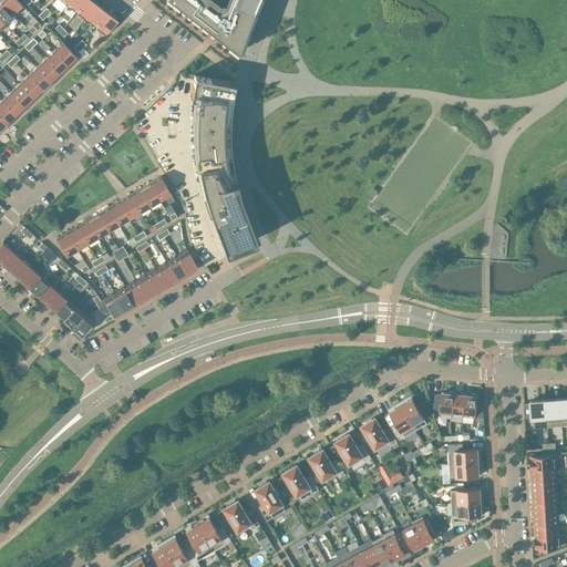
[(24,7),(18,0),(2,0),(1,1),(16,16),(24,7)]
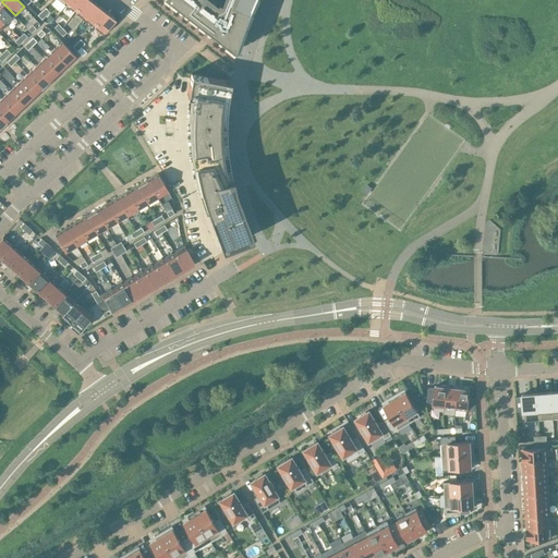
[(69,0),(65,4),(74,12),(83,0),(69,0)]
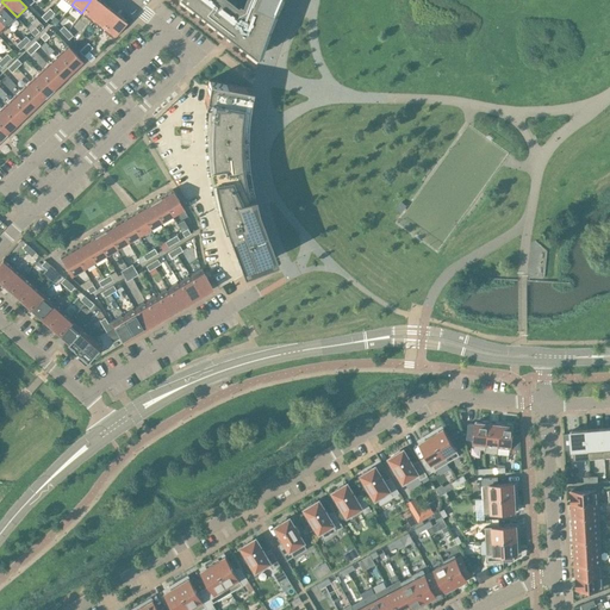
[(100,0),(91,0),(81,13),(92,20),(105,4),(100,0)]
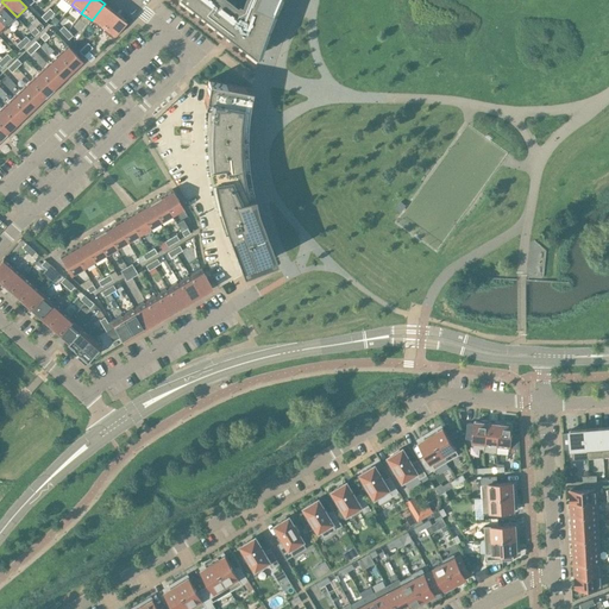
[(190,0),(259,55),(281,0),(190,0)]
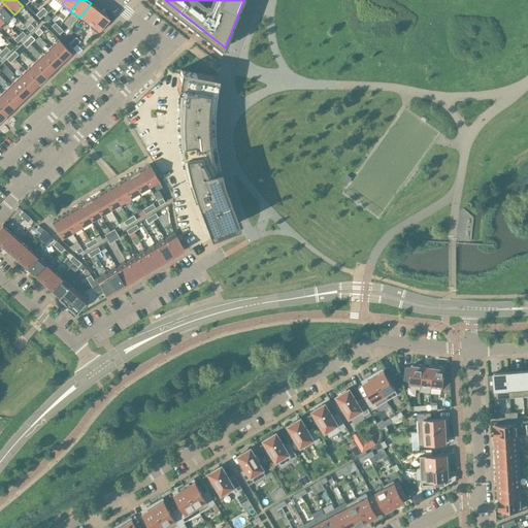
[(14,14),(1,1),(0,2),(0,15),(6,23),(14,14)]
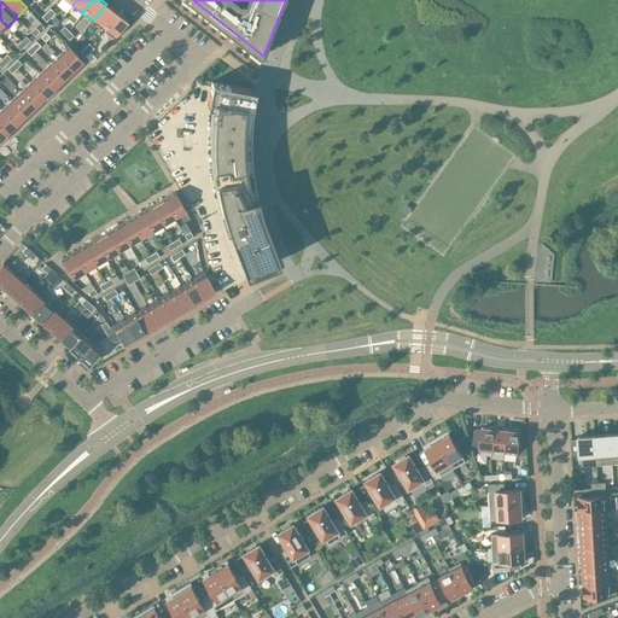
[(106,4),(93,21),(103,29),(117,12),(106,4)]
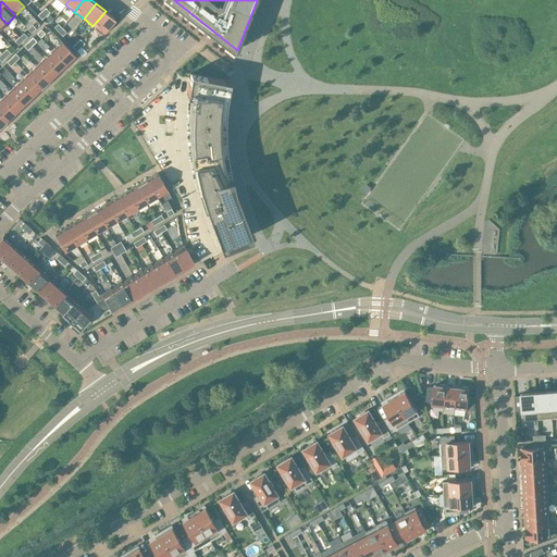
[(106,11),(93,26),(102,34),(114,19),(106,11)]
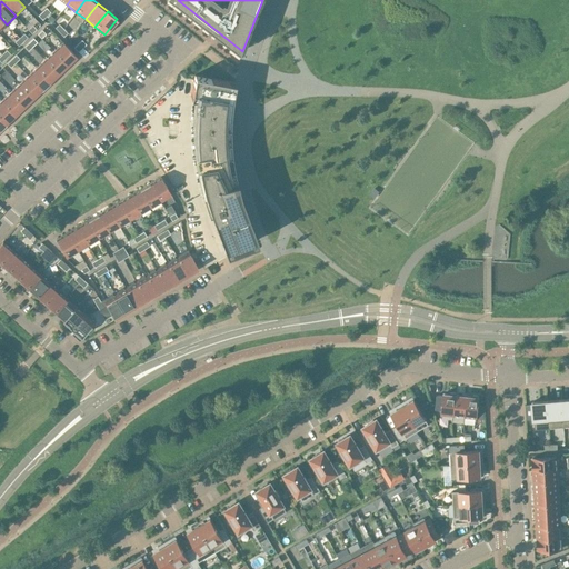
[(53,50),(68,66),(77,57),(62,42),(53,50)]
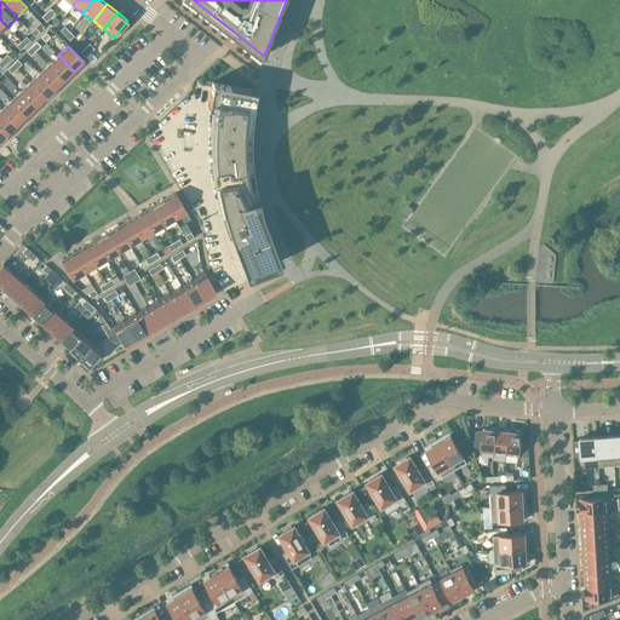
[(74,72),(58,55),(49,64),(64,80),(74,72)]
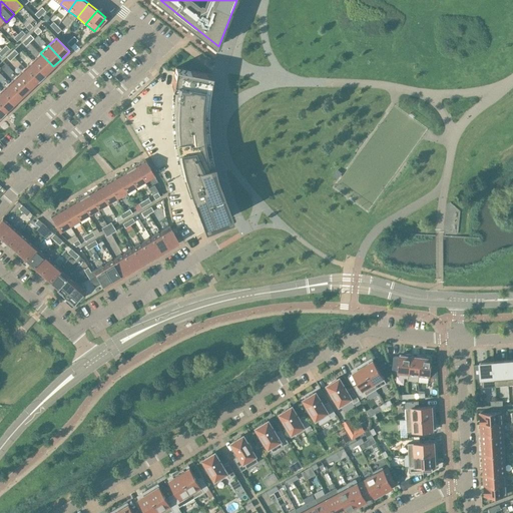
[(53,66),(40,53),(32,60),(45,74),(53,66)]
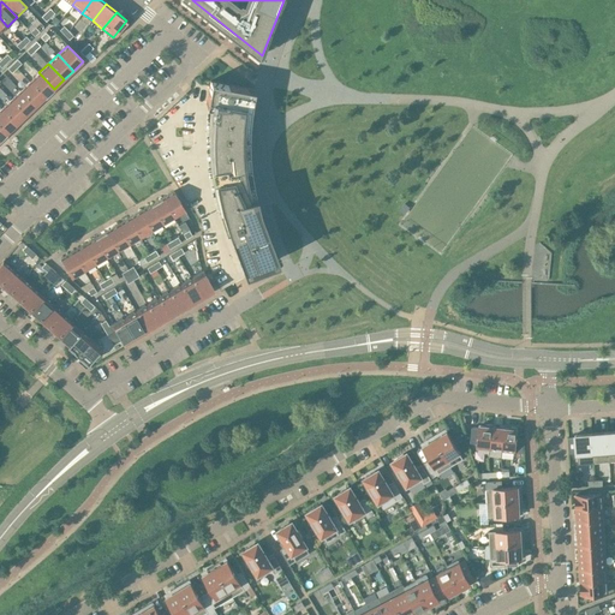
[(54,89),(39,72),(30,82),(45,97),(54,89)]
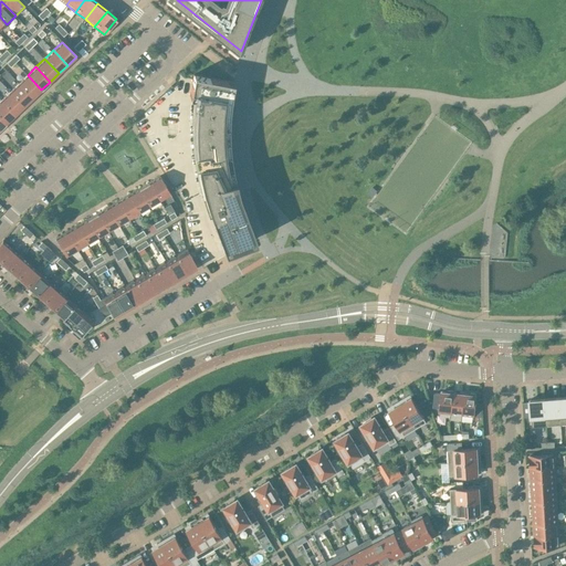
[(232,166),(230,154),(230,153),(229,140),(229,138),(228,128),(228,126),(228,125),(229,113),(229,112),(230,101),(230,100),(230,98),(233,83),(233,82),(194,74),(189,96),(202,98),(201,108),(201,109),(200,124),(201,140),(202,155),(202,156),(205,171),(208,186),(213,201),(213,202),(208,205),(209,207),(211,215),(218,232),(222,244),(224,251),(255,239),(253,232),(250,223),(249,220),(247,215),(244,209),(243,206),(242,202),(238,205),(234,195),(239,194),(240,194),(240,192),(238,186),(236,180),(234,176),(232,167),(232,166)]
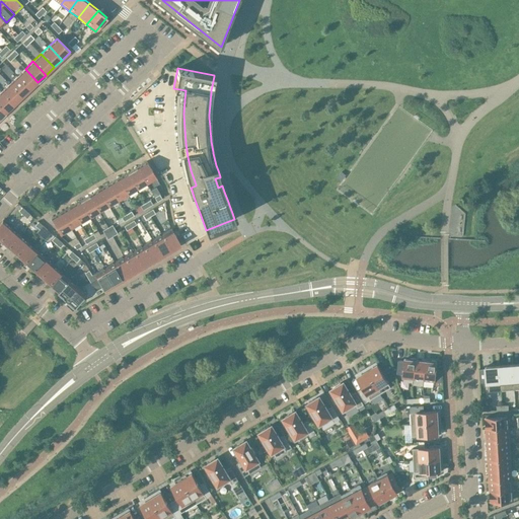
[(38,82),(25,69),(17,76),(29,90),(38,82)]
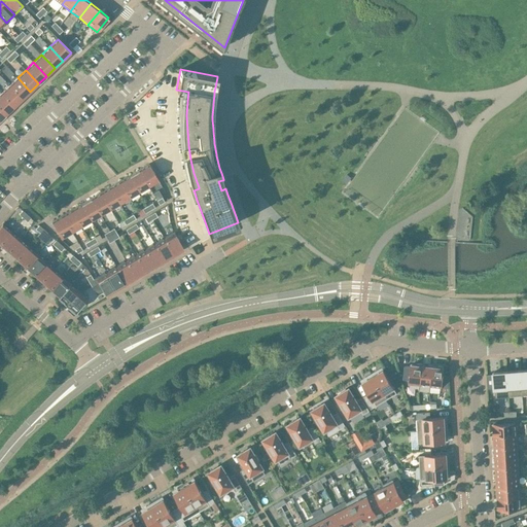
[(30,92),(18,77),(9,85),(23,99),(30,92)]
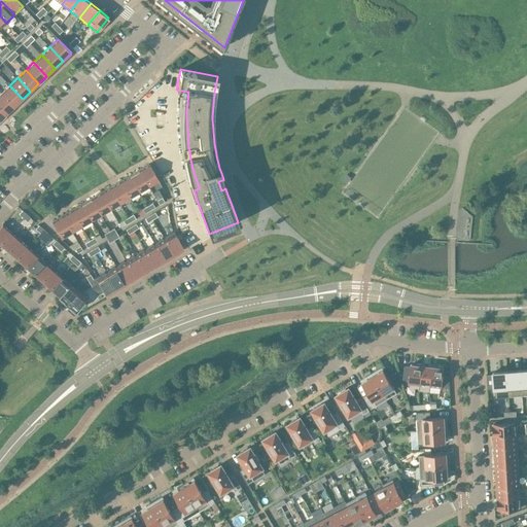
[(23,99),(9,85),(1,93),(14,107),(23,99)]
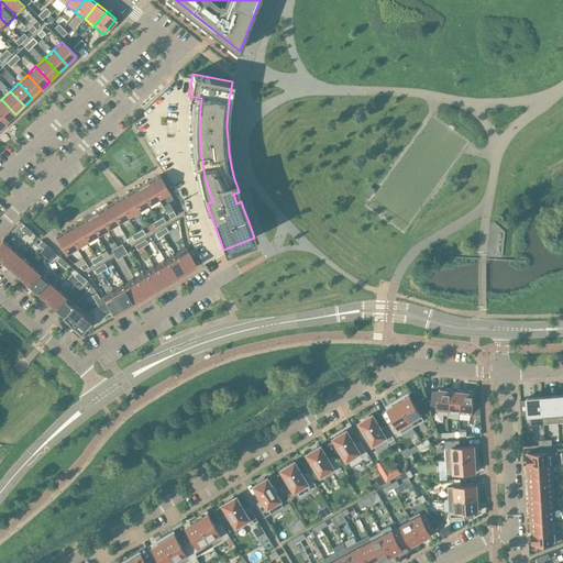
[(15,114),(1,99),(0,100),(0,116),(7,122),(15,114)]
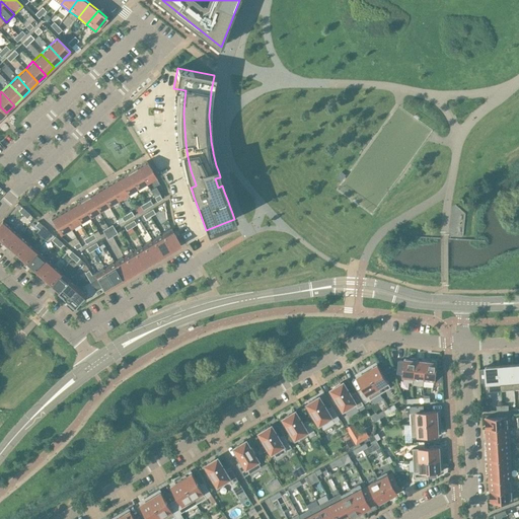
[(156,177),(146,161),(137,167),(146,183),(156,177)]
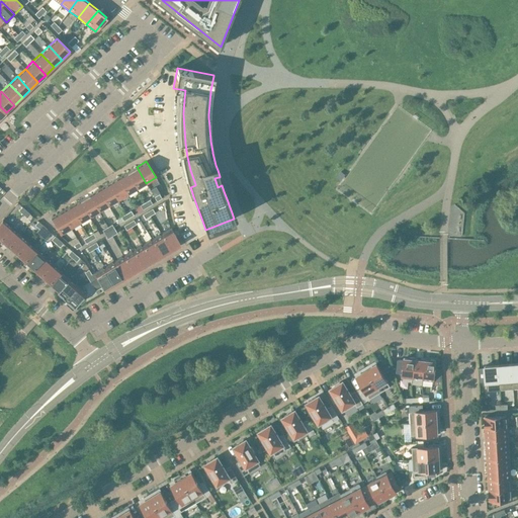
[(127,172),(137,188),(146,183),(137,167),(127,172)]
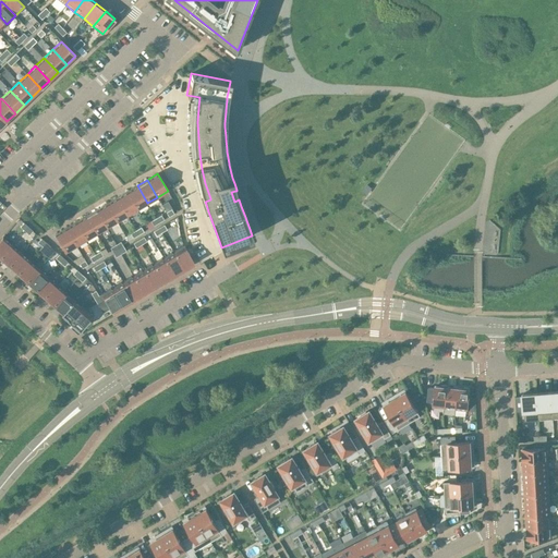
[(126,192),(137,209),(147,203),(137,185),(126,192)]
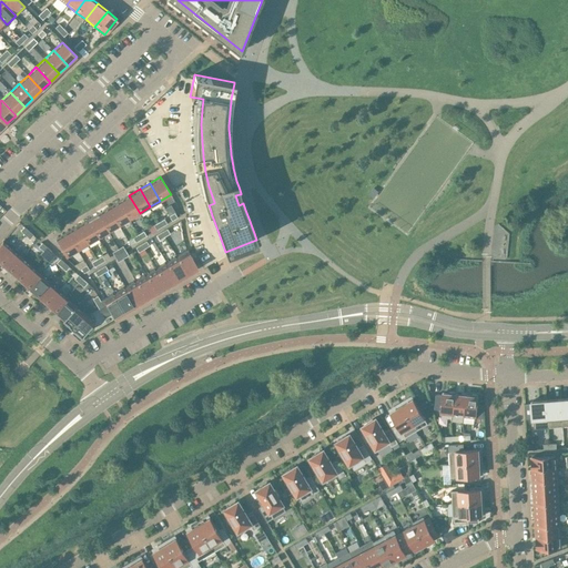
[(119,201),(129,219),(140,213),(129,195),(119,201)]
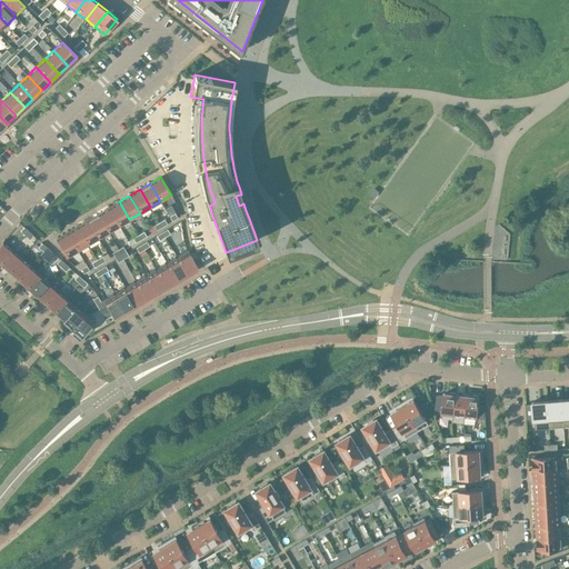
[(108,208),(119,226),(129,219),(119,201),(108,208)]
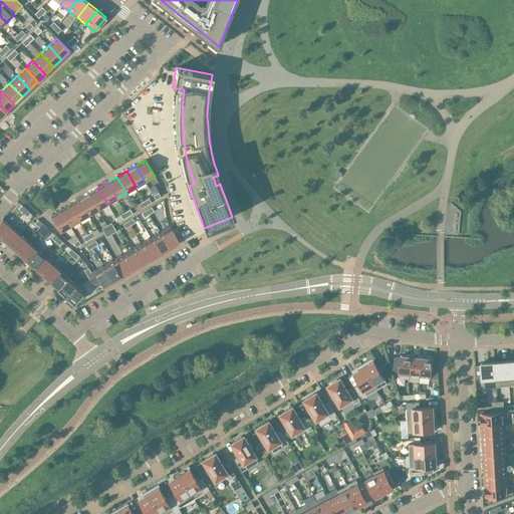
[(88,193),(98,209),(107,204),(97,188),(88,193)]
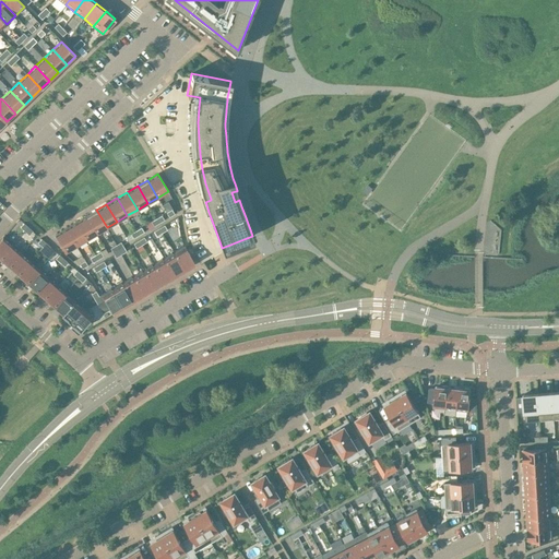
[(86,216),(96,234),(107,227),(96,210),(86,216)]
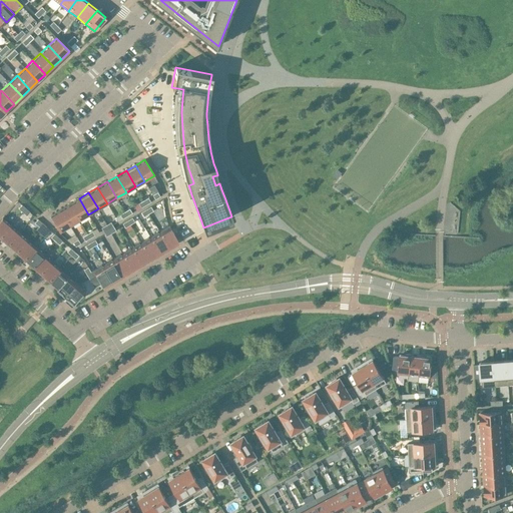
[(69,203),(79,220),(88,214),(79,198),(69,203)]
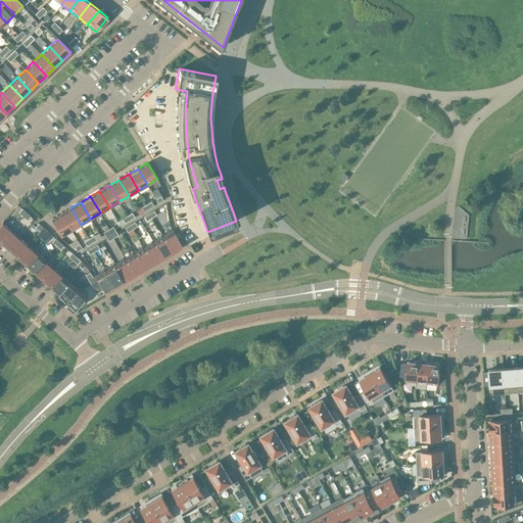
[(61,214),(70,230),(81,225),(70,207),(61,214)]
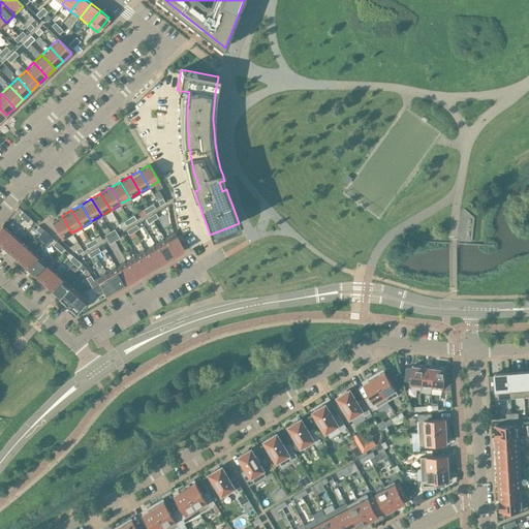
[(52,222),(62,239),(71,232),(62,216),(52,222)]
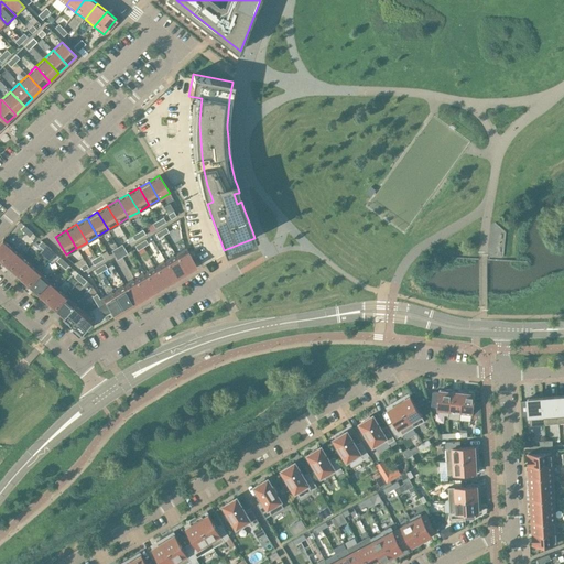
[(4,237),(0,241),(0,260),(13,246),(4,237)]
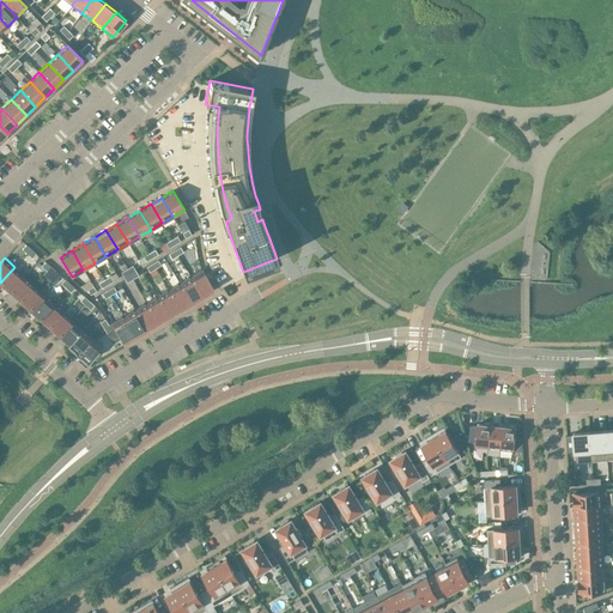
[(46,271),(43,273),(52,281),(59,274),(50,266),(46,271)]
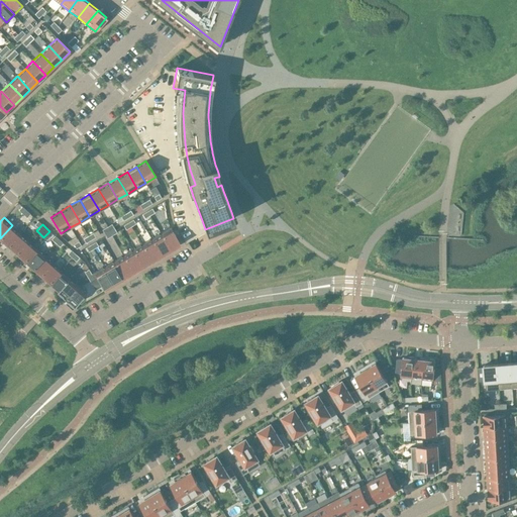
[(12,225),(0,238),(8,245),(20,232),(12,225)]
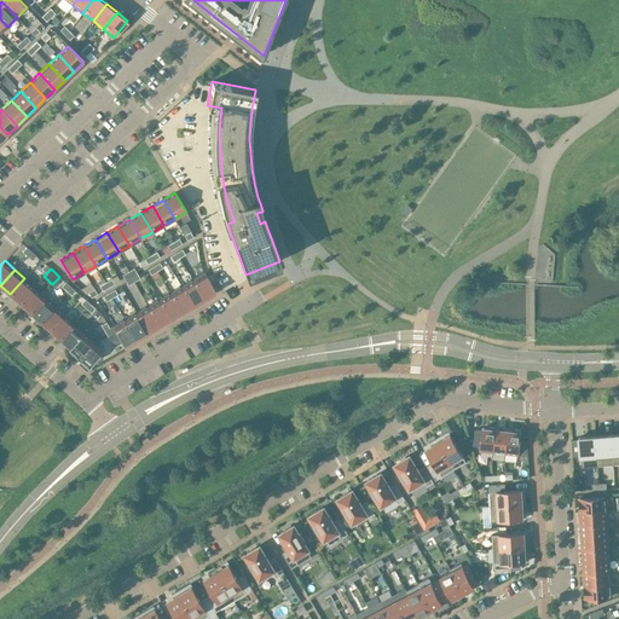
[(215,290),(203,272),(191,279),(203,298),(215,290)]
